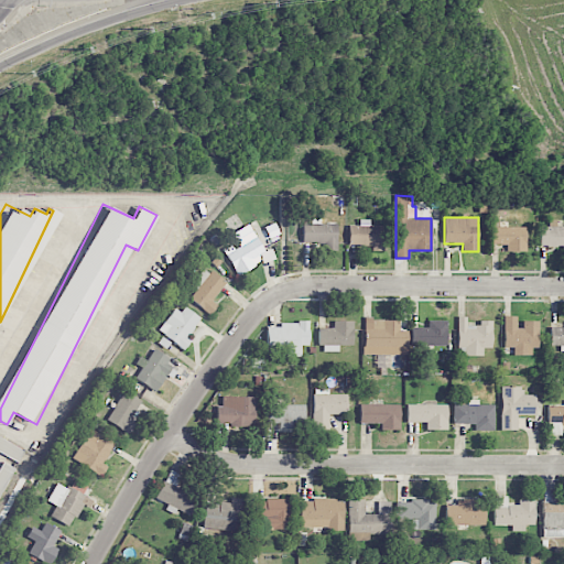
[(348,226),(348,245),(371,246),(371,250),(383,251),(384,226),(369,225),(369,219),(359,219),(359,226),(348,226)]
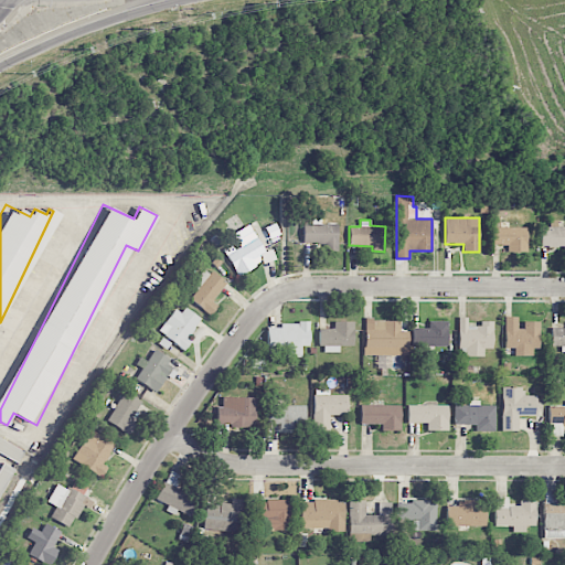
[(564,226),(557,226),(558,220),(551,220),(551,227),(541,226),(541,246),(564,247),(564,252),(564,226)]
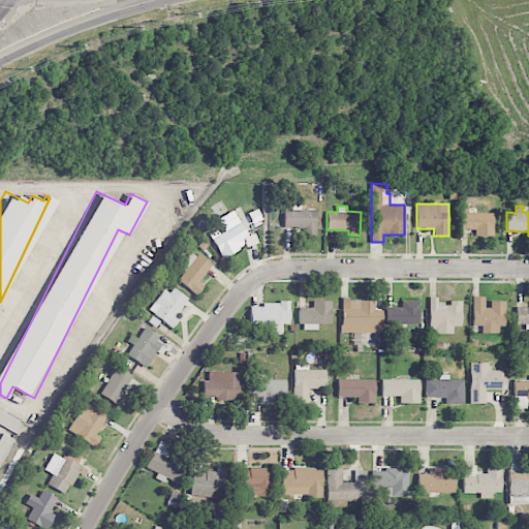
[(218,218),(223,228),(210,235),(222,258),(240,250),(236,242),(247,236),(234,210),(218,218)]
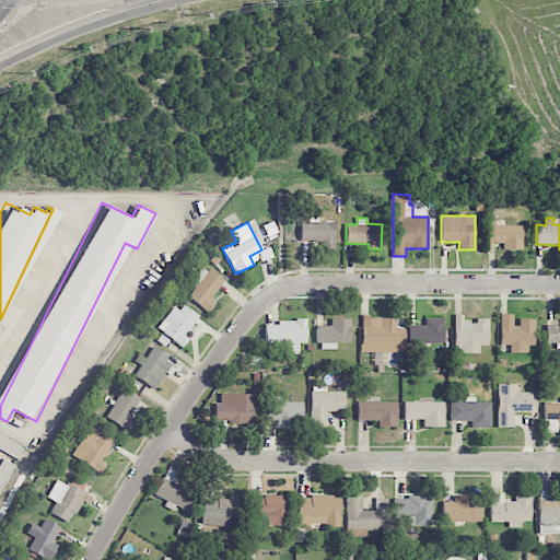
[(335,222),(300,222),(301,241),(323,241),(323,248),(335,248),(335,222)]
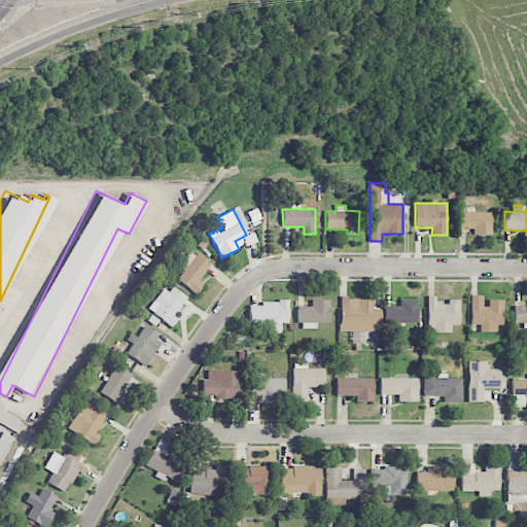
[(492,212),(460,212),(459,227),(473,229),(473,234),(491,235),(492,212)]
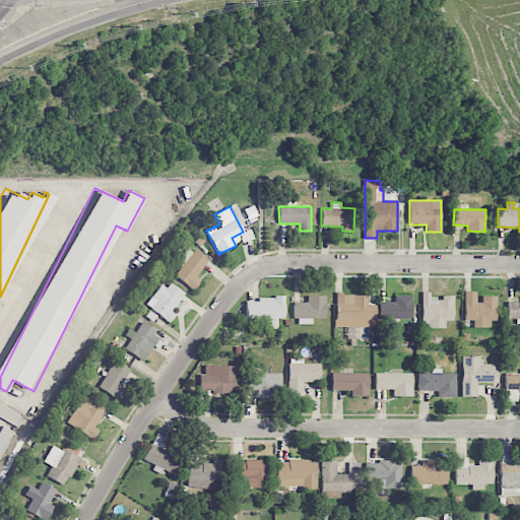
[(195,277),(207,260),(188,246),(176,264),(181,267),(174,276),(194,290),(200,281),(195,277)]
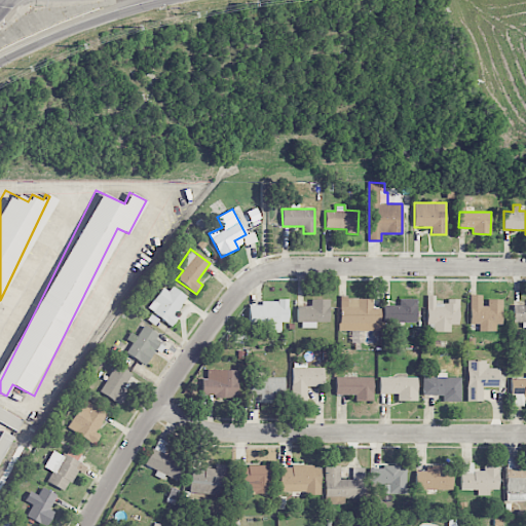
[(147,309),(172,326),(178,317),(174,314),(185,298),(164,284),(147,309)]
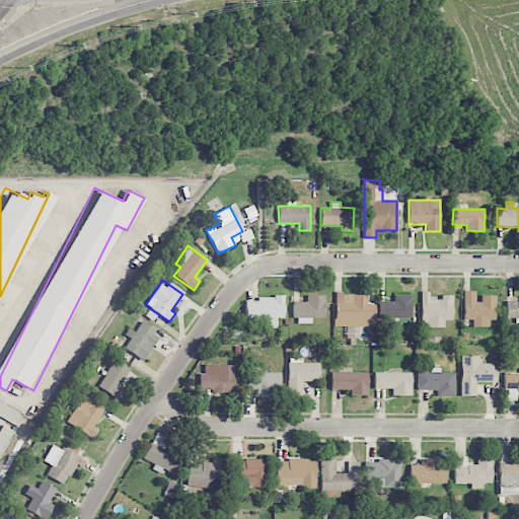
[(463,319),(472,319),(472,326),(486,326),(486,319),(496,319),(495,295),(477,295),(477,290),(463,290),(463,319)]
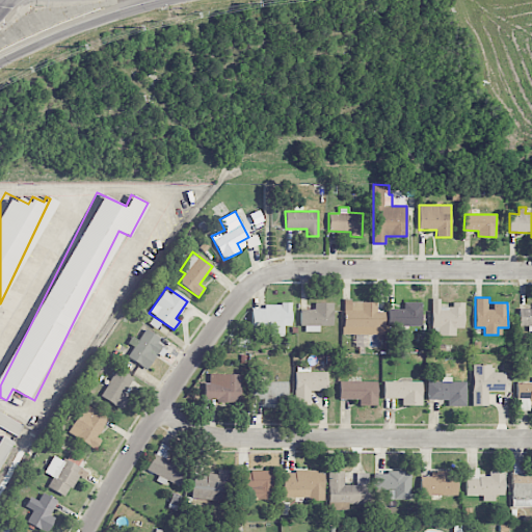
[(431,335),(455,336),(455,327),(463,328),(464,302),(451,301),(451,307),(440,307),(440,299),(432,298),(431,335)]
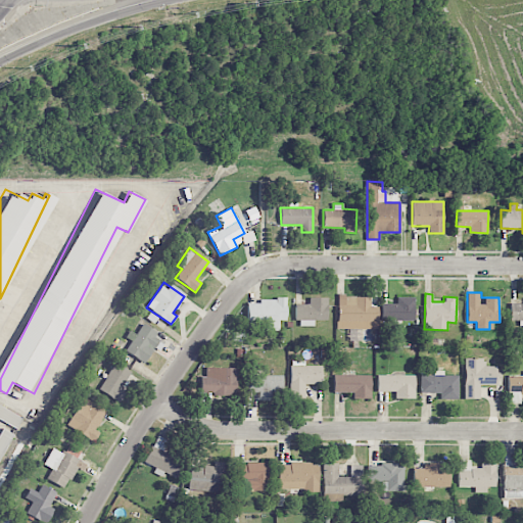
[(378,329),(378,306),(370,306),(371,296),(338,295),(338,328),(349,329),(348,339),(361,340),(361,328),(378,329)]
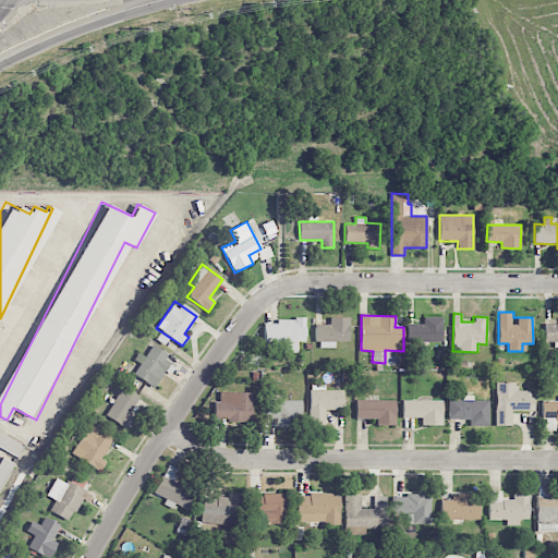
[(316,324),(316,348),(336,348),(336,341),(349,341),(350,317),(330,317),(329,325),(316,324)]
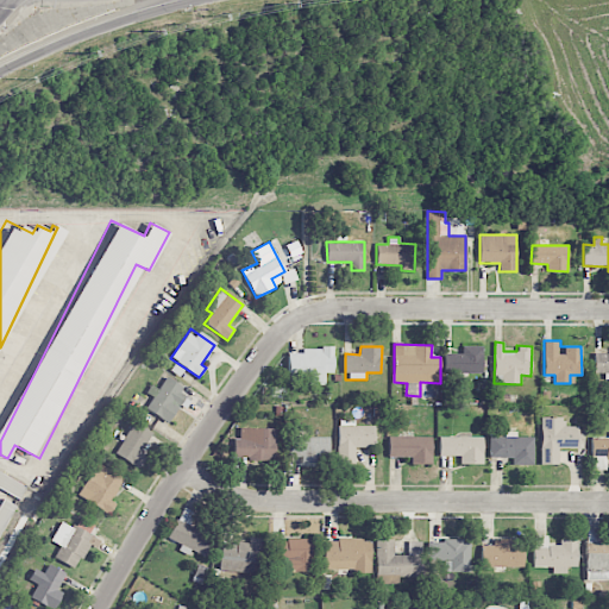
[(482,346),(462,346),(462,353),(444,353),(444,372),(482,374),(482,346)]
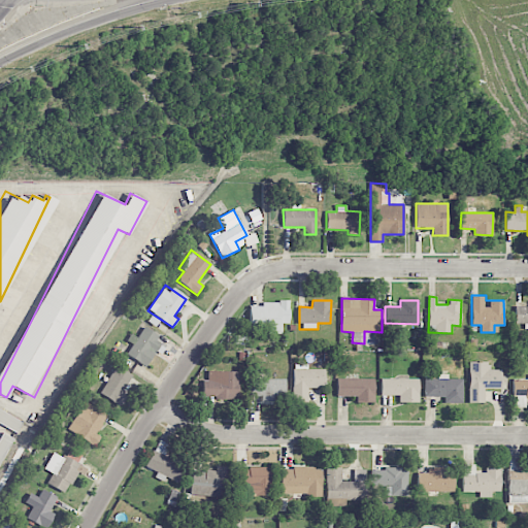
[(249,330),(279,331),(279,323),(289,324),(289,301),(262,301),(262,305),(250,305),(249,330)]
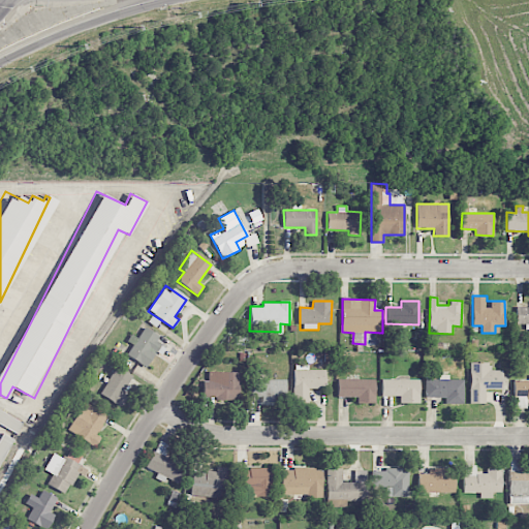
[(528,307),(516,307),(517,323),(525,323),(526,330),(528,329),(528,307)]
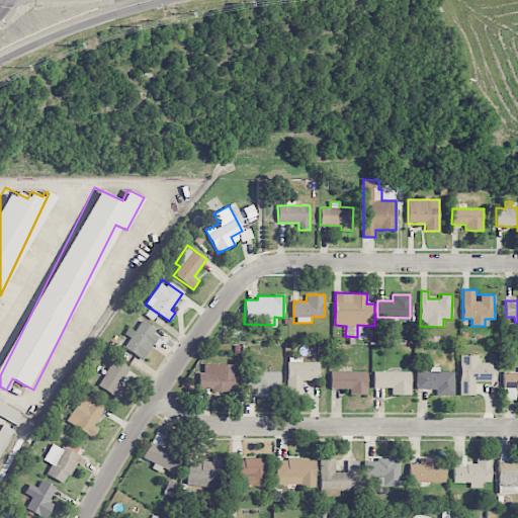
[(124,334),(130,337),(123,348),(142,359),(159,331),(141,320),(135,331),(128,327),(124,334)]
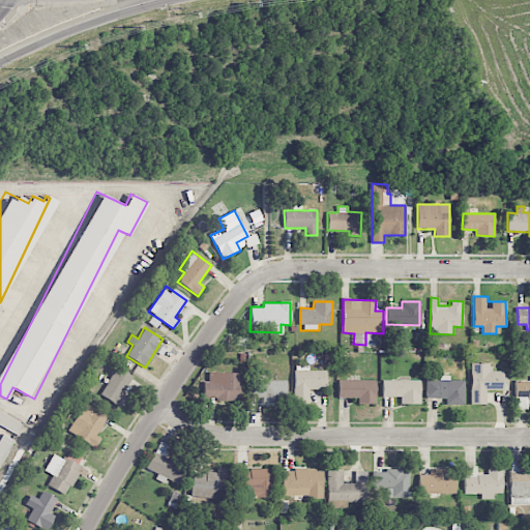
[(503,371),(491,371),(491,362),(470,363),(471,405),(487,405),(486,390),(503,389),(503,371)]
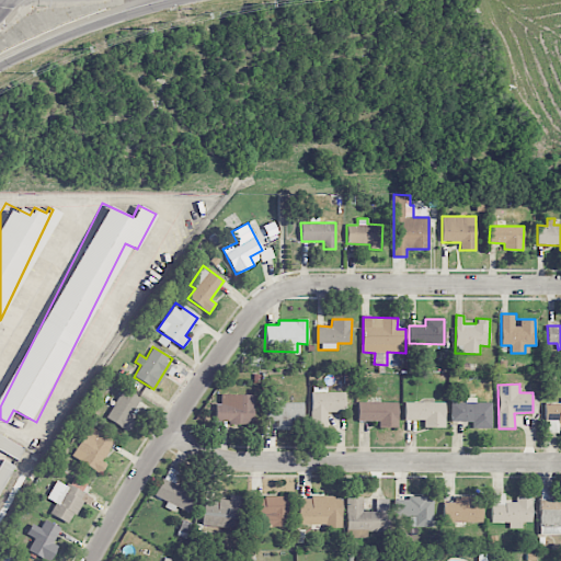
[(345,392),(327,392),(327,387),(311,386),(310,426),(327,426),(327,412),(344,412),(345,392)]
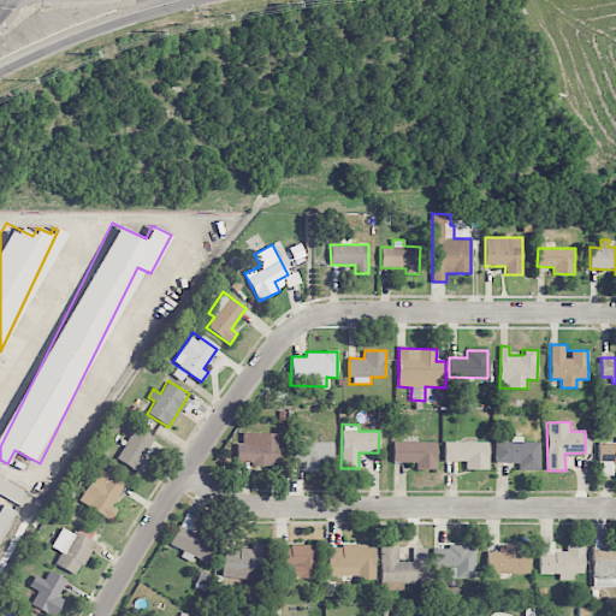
[(123,448),(117,458),(140,473),(147,461),(141,457),(154,438),(134,425),(120,446),(123,448)]
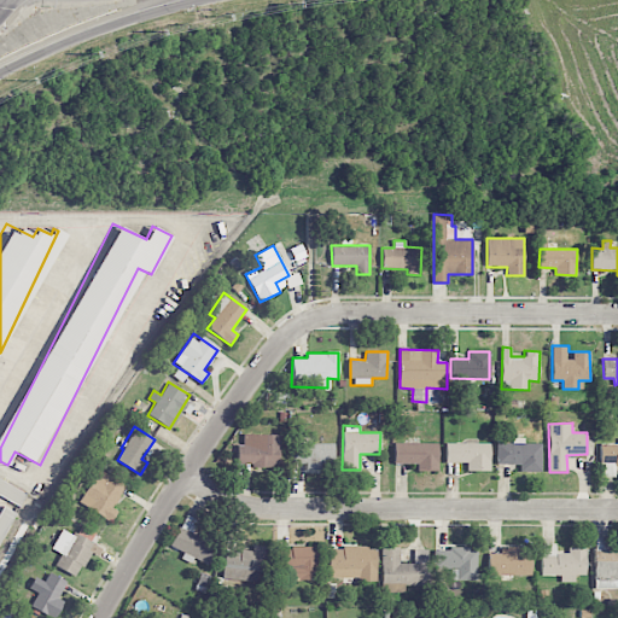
[(279,467),(279,435),(242,433),(242,445),(237,445),(237,466),(279,467)]
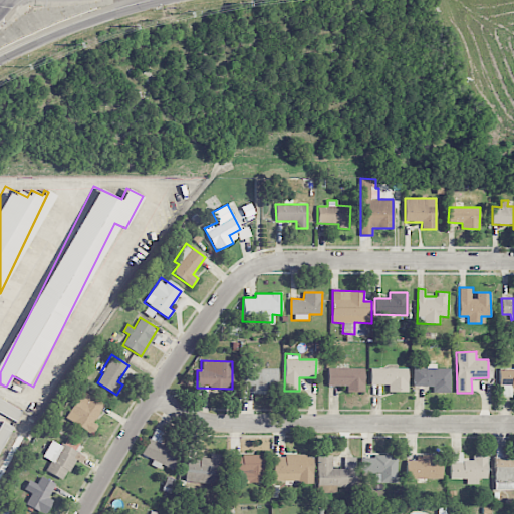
[(450,393),(450,368),(436,368),(436,363),(426,363),(426,368),(414,368),(413,386),(433,386),(433,392),(450,393)]
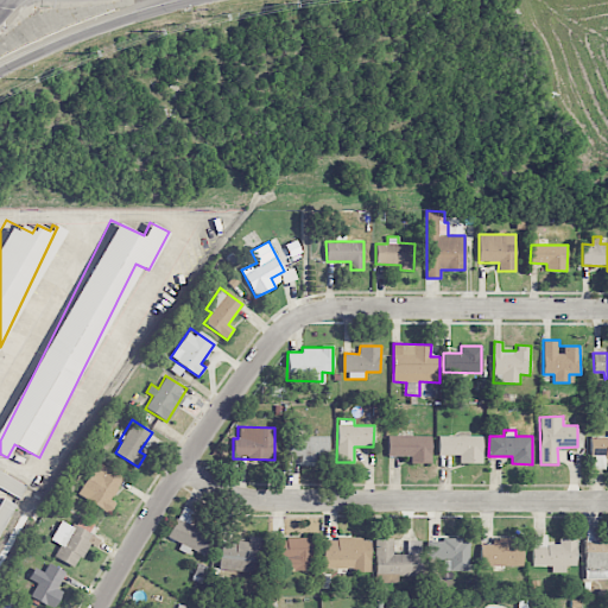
[(430,435),(387,436),(387,455),(407,455),(407,463),(431,462),(430,435)]
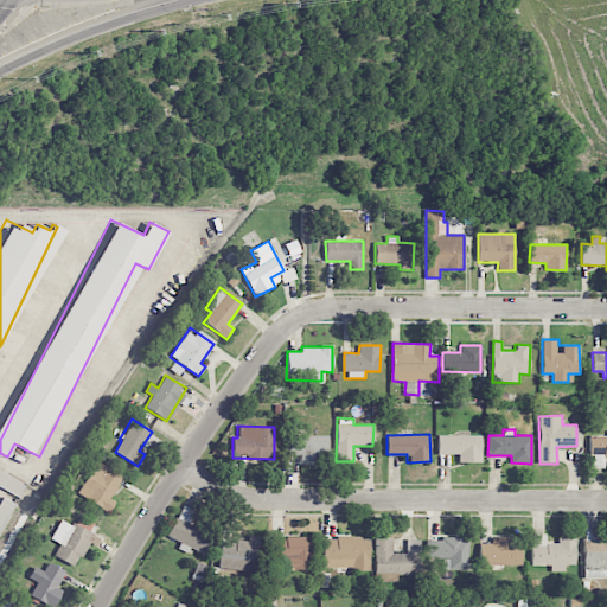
[(294,461),(313,461),(313,455),(327,455),(327,435),(295,435),(294,461)]
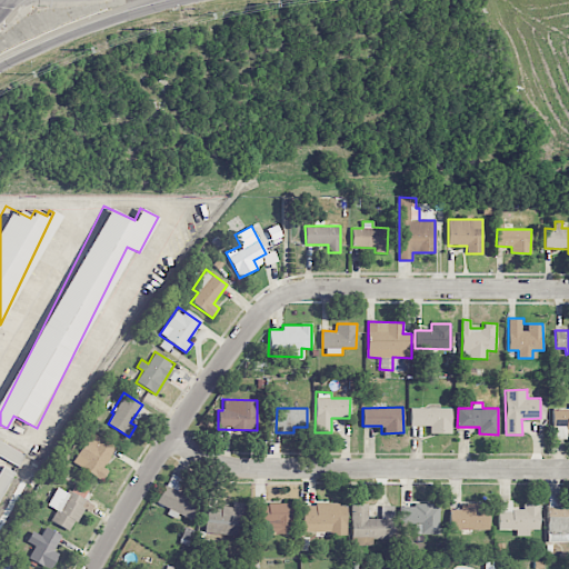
[(451,408),(410,408),(410,426),(430,426),(430,433),(451,433),(451,408)]
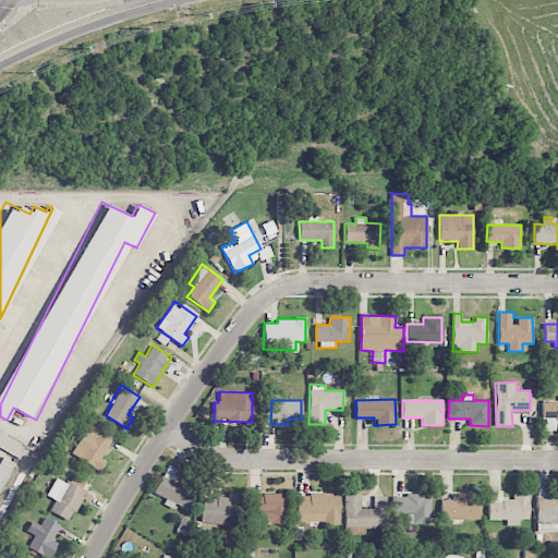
[(557,400),(542,401),(542,431),(556,431),(556,421),(557,420),(557,400)]
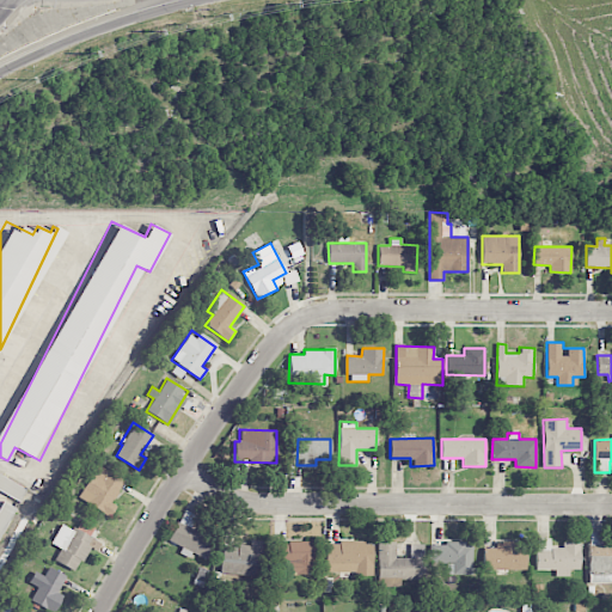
[(78,497),(110,516),(116,506),(111,503),(124,481),(98,465),(78,497)]
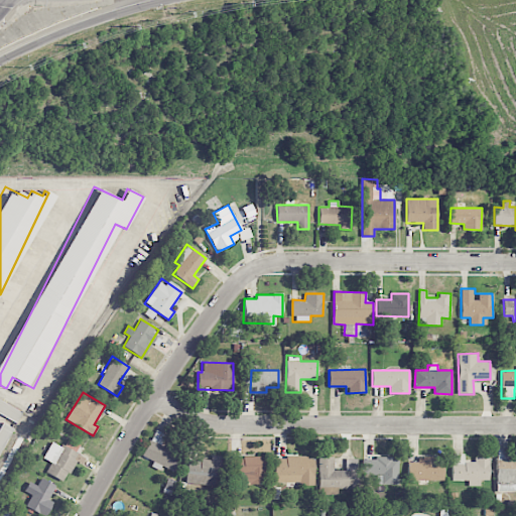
[(0,397),(0,412),(16,420),(22,408),(0,397)]
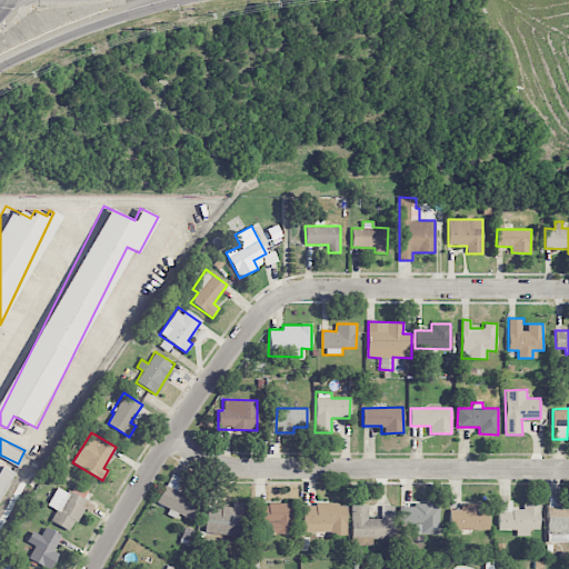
[(192,520),(200,500),(176,490),(180,478),(170,473),(158,503),(169,508),(167,515),(177,518),(178,513),(192,520)]
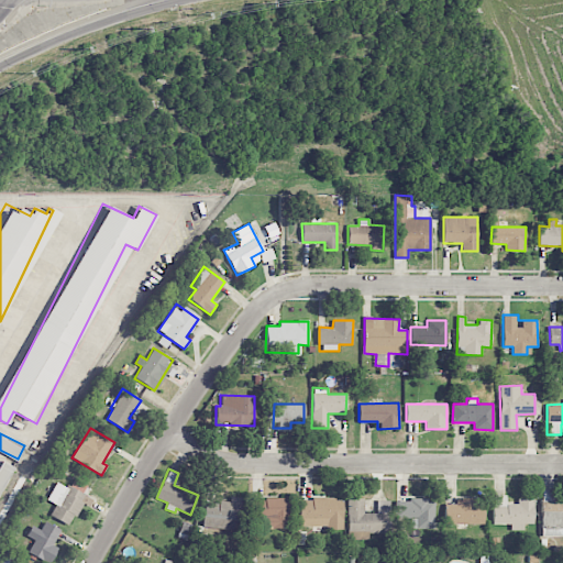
[(73,527),(87,496),(56,482),(47,500),(55,505),(50,516),(73,527)]
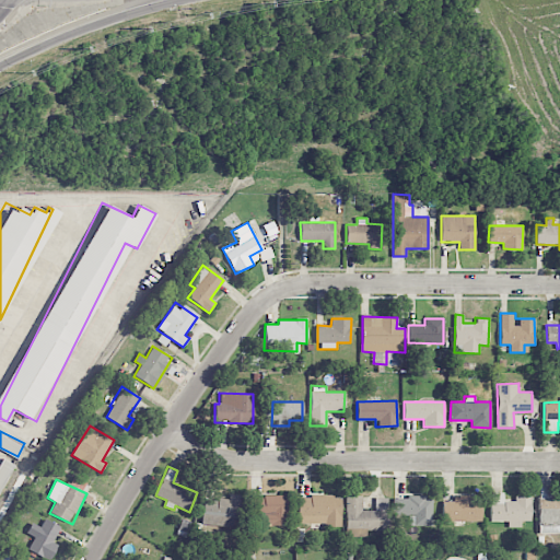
[(491,521),(531,522),(531,497),(514,496),(514,501),(503,501),(504,492),(491,492),(491,521)]
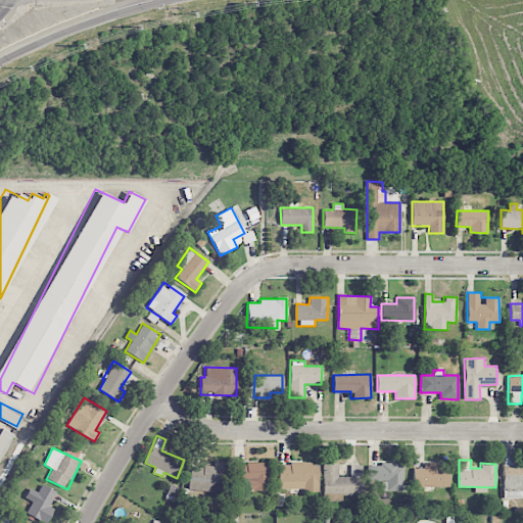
[(188,489),(218,491),(218,483),(227,483),(228,463),(214,462),(212,467),(190,466),(188,489)]
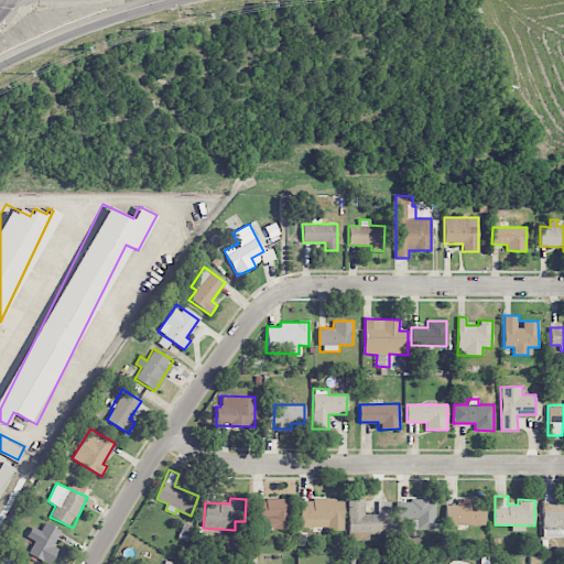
[(290,530),(291,500),(258,499),(258,529),(290,530)]
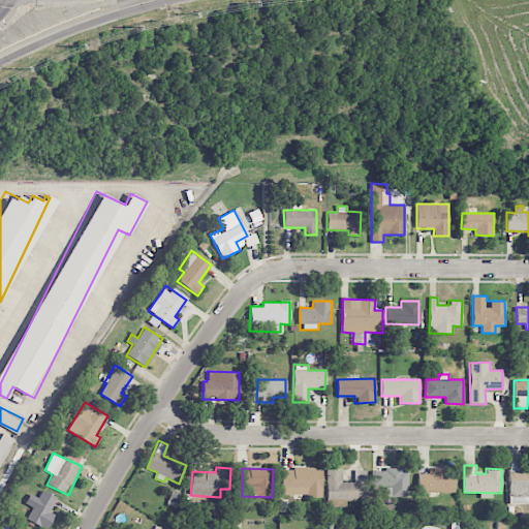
[(322,496),(322,468),(280,469),(281,496),(322,496)]
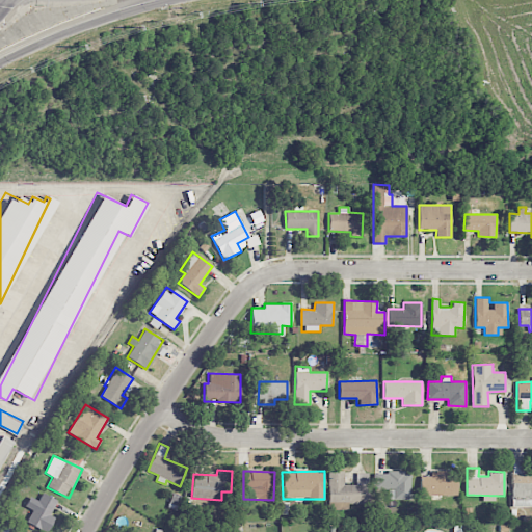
[(344,471),(328,471),(329,509),(348,509),(348,504),(370,503),(369,473),(356,473),(356,484),(344,485),(344,471)]
